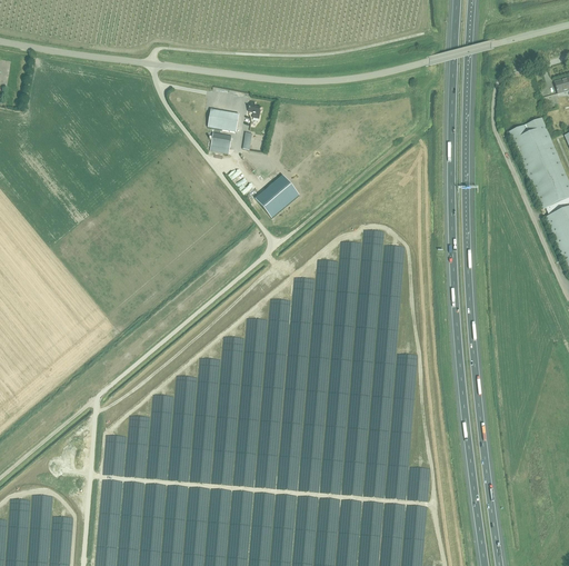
[(568,76),(555,80),(558,91),(568,88),(568,76)]
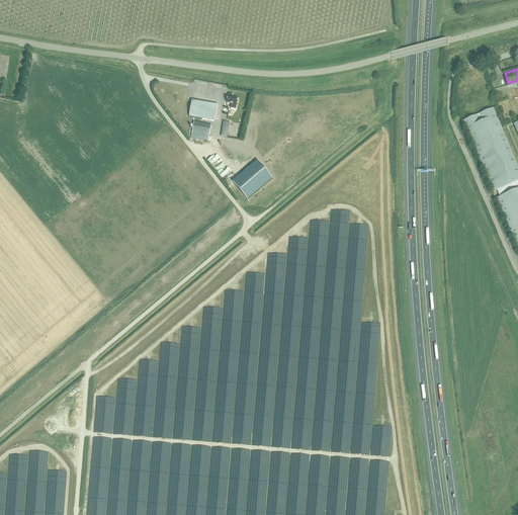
[(237,102),(238,96),(232,95),(232,91),(228,90),(227,100),(231,101),(230,105),(236,106),(237,102)]
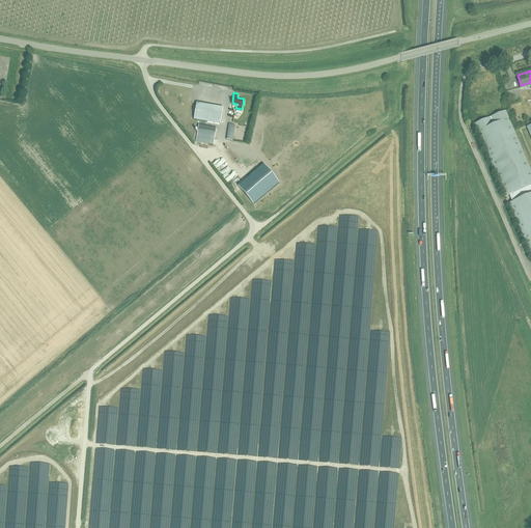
[(221,121),(223,106),(197,101),(194,117),(221,121)]
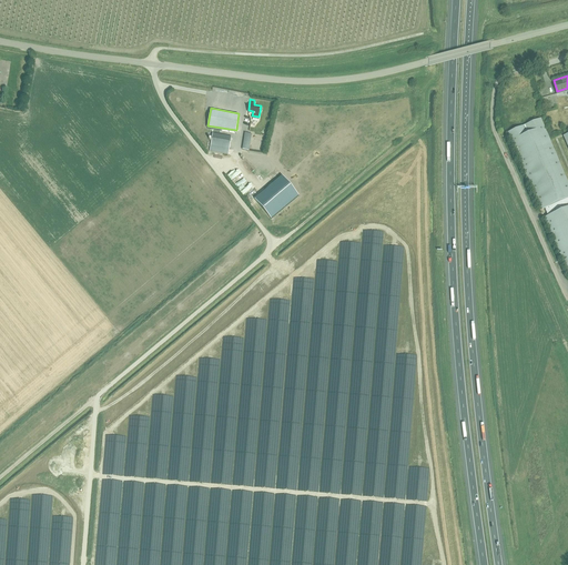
[(567,131),(564,133),(567,143),(567,180),(540,115),(508,130),(540,208),(545,205),(548,213),(544,215),(567,271),(567,131)]
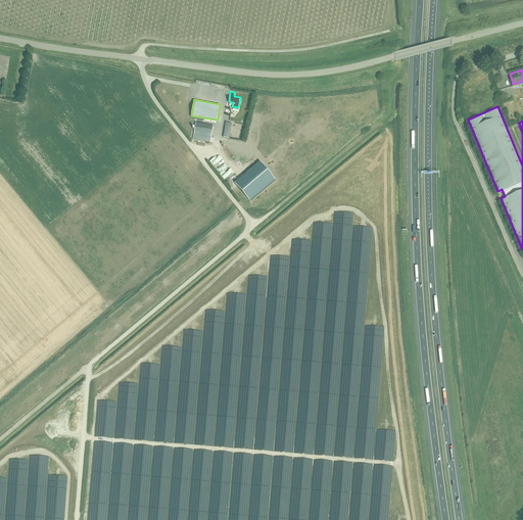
[(229,136),(232,121),(226,120),(223,135),(229,136)]
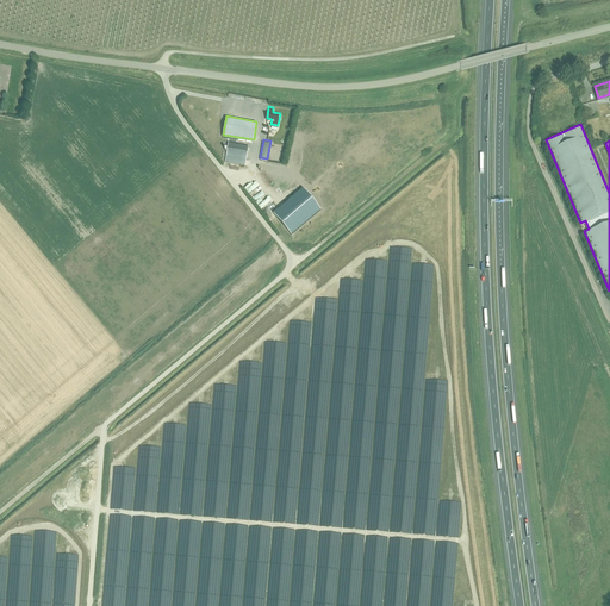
[(246,162),(249,144),(229,141),(225,160),(246,162)]
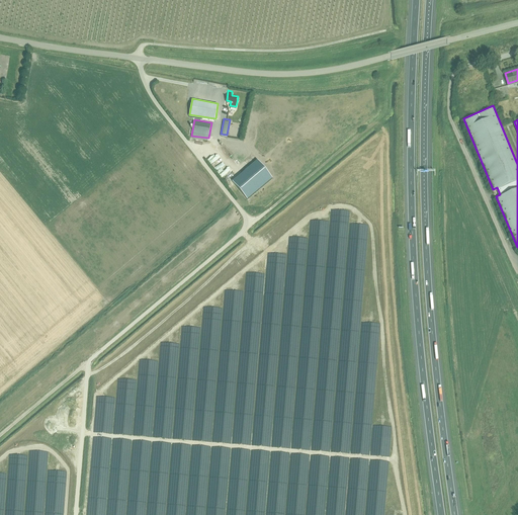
[(258,158),(232,179),(247,197),(272,176),(258,158)]
